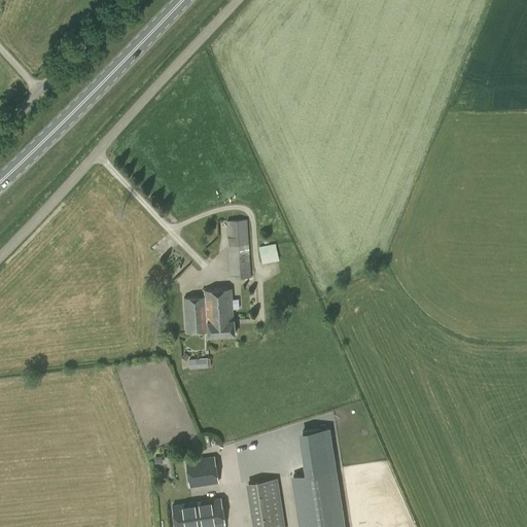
[(251,278),(250,252),(249,252),(247,219),(226,220),(227,246),(230,279),(251,278)]
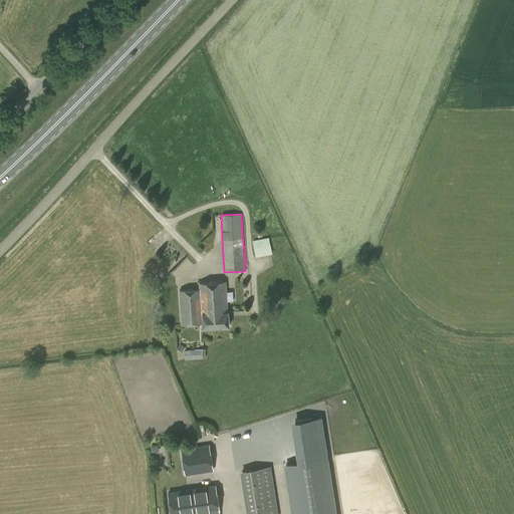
[(270,237),(253,239),(255,256),(272,254),(270,237)]
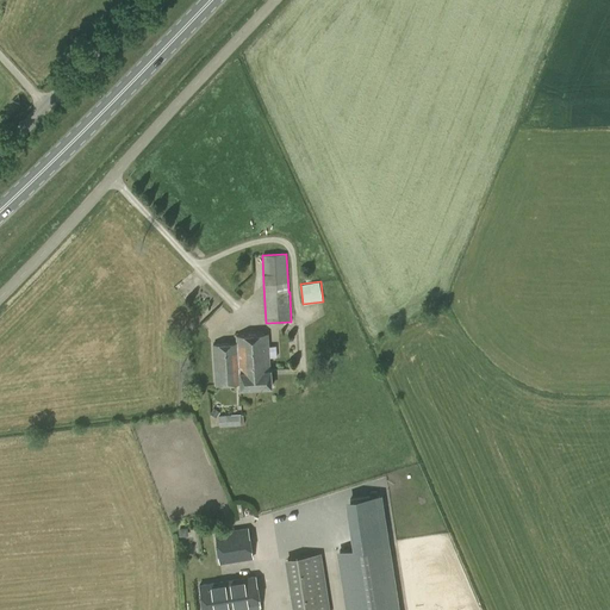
[(271,387),(269,362),(268,334),(236,336),(236,343),(240,384),(241,388),(271,387)]
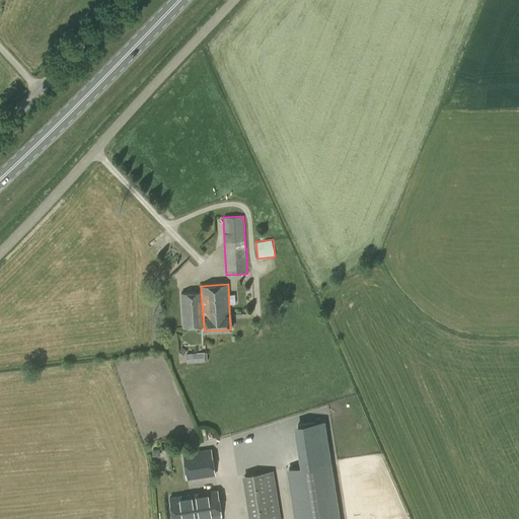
[(204,326),(201,292),(180,293),(183,327),(204,326)]
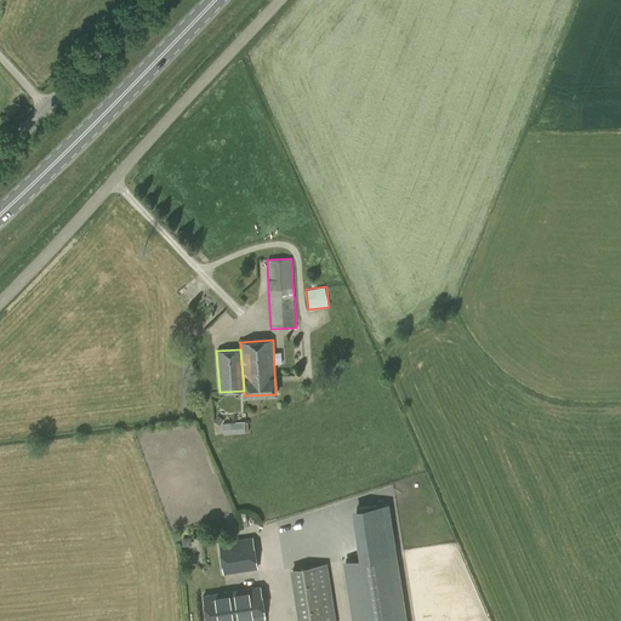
[(217,415),(214,421),(220,425),(223,420),(217,415)]
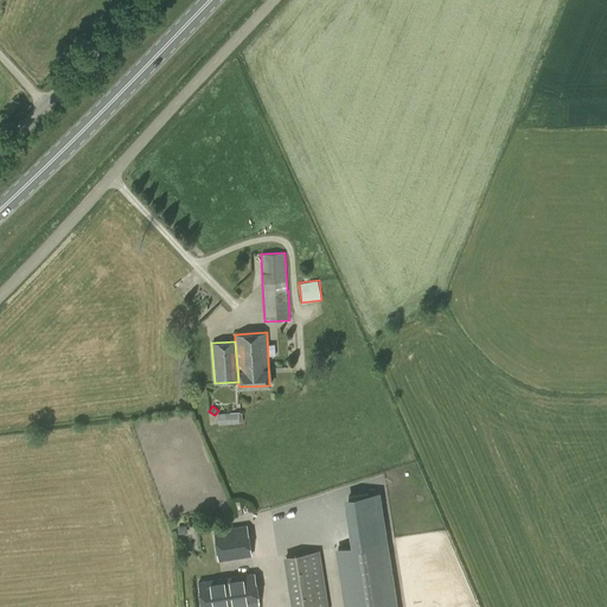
[(240,413),(217,414),(218,425),(240,423),(240,422),(242,422),(242,413),(240,413)]
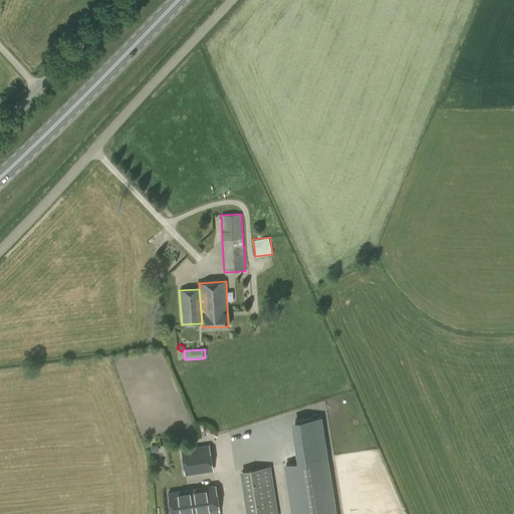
[(178,444),(181,469),(209,465),(206,441),(178,444)]
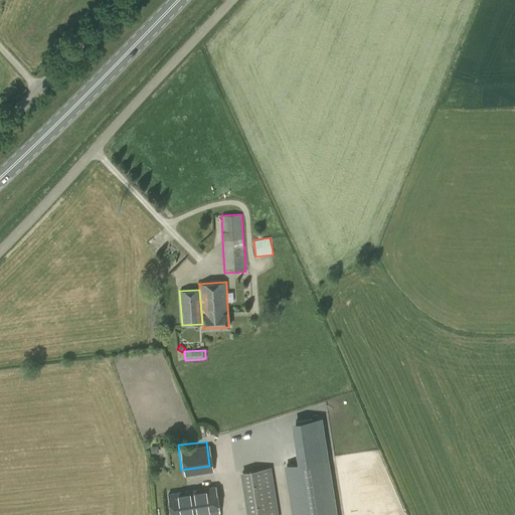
[(285,467),(292,514),(337,514),(329,460),(299,465),(285,467)]
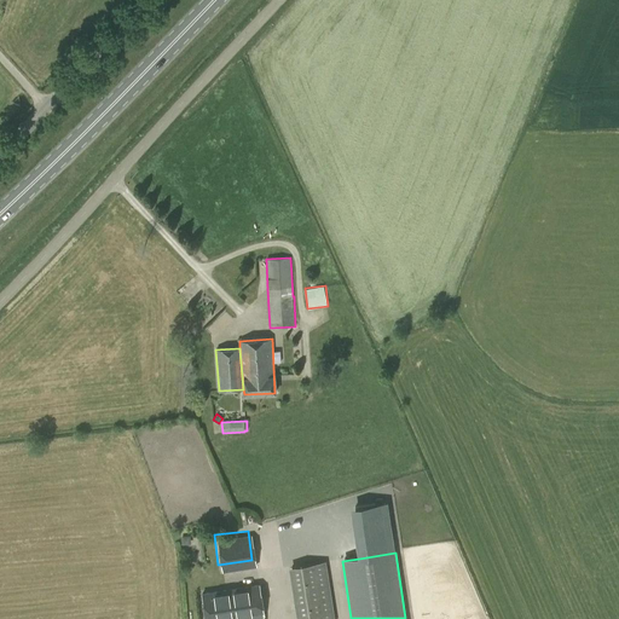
[(335,618),(325,561),(289,567),(296,618),(335,618)]
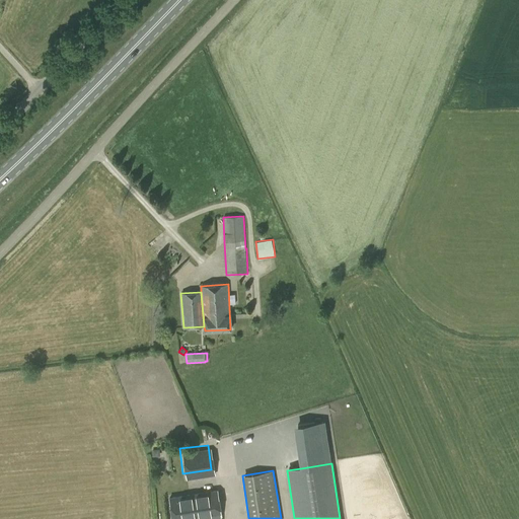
[(168,499),(170,518),(208,518),(219,518),(216,493),(168,499)]
